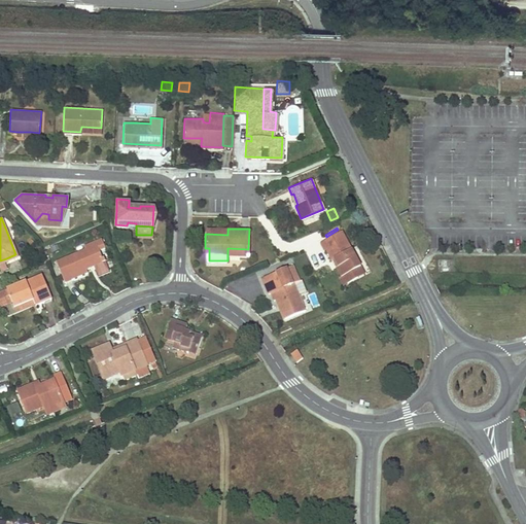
[(340,274),(340,275),(342,274),(346,282),(356,276),(353,268),(359,265),(340,229),(338,230),(326,237),(325,238),(329,244),(324,247),(325,247),(330,258),(332,257),(337,265),(335,266),(340,274)]
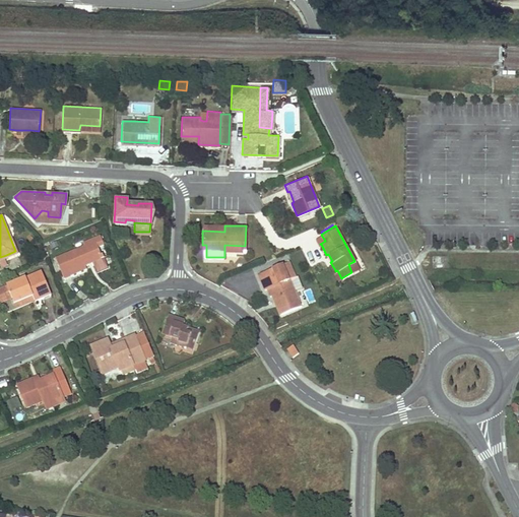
[(103,256),(102,254),(102,252),(100,252),(96,245),(103,243),(99,234),(82,241),(83,245),(55,257),(63,276),(86,266),(85,264),(88,262),(87,259),(92,257),(93,260),(103,256)]
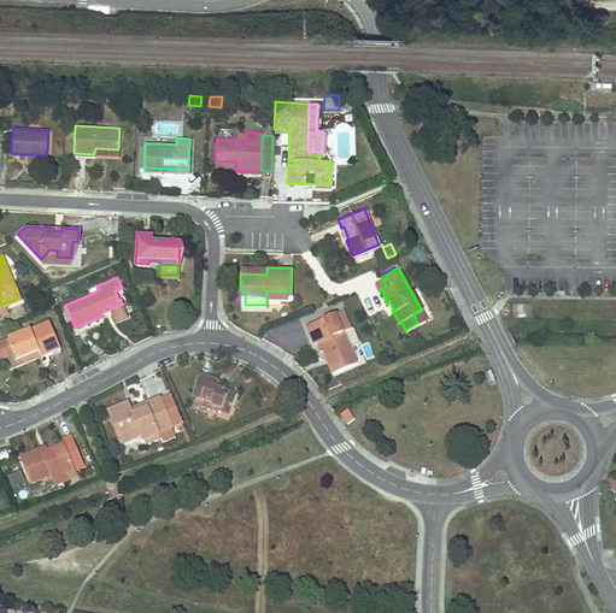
[(386,286),(381,278),(374,282),(379,290),(381,289),(380,289),(386,286)]
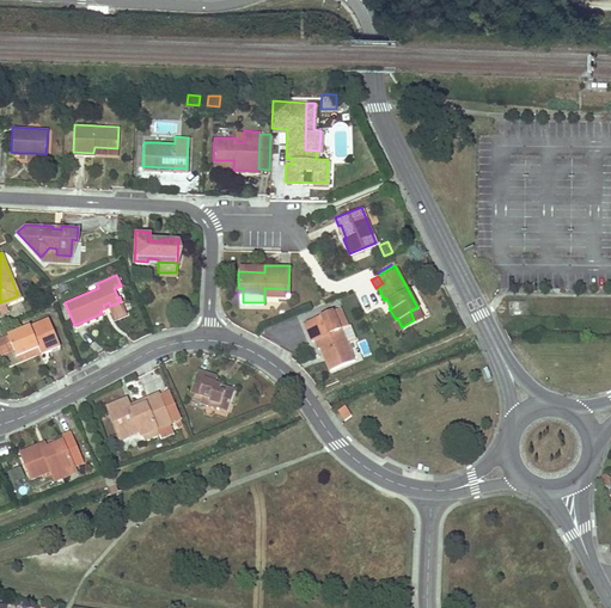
[(50,284),(48,286),(54,301),(57,299),(50,284)]
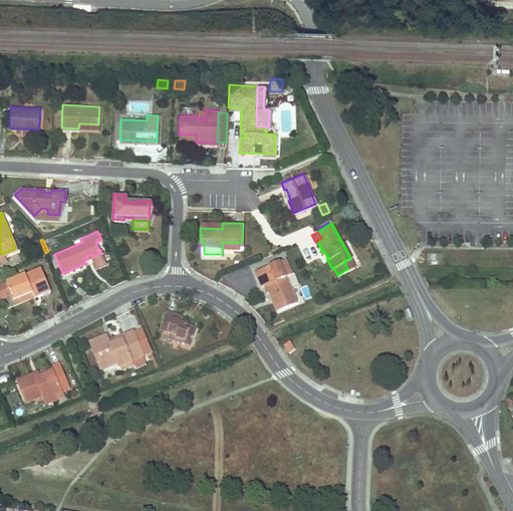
[(40,240),(37,241),(42,254),(45,253),(40,240)]
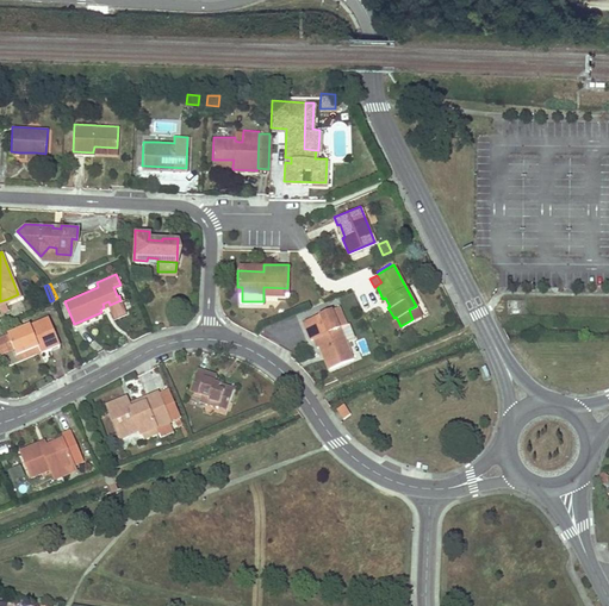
[(325,350),(327,353),(327,355),(324,356),(328,367),(352,356),(339,325),(346,323),(339,305),(303,319),(310,337),(312,336),(316,345),(319,344),(323,351),(325,350)]
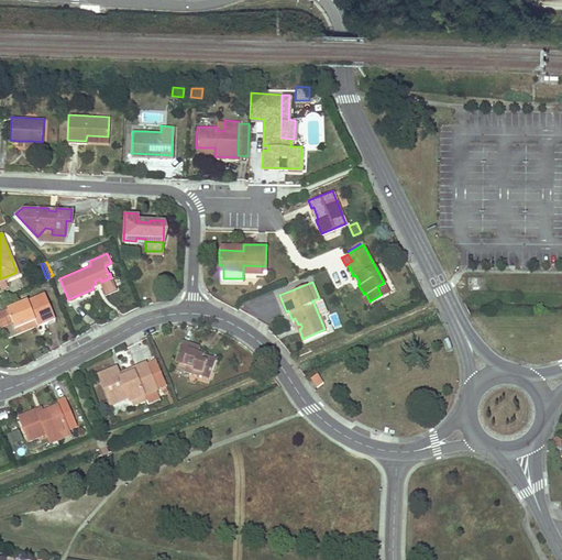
[(384,283),(377,286),(381,295),(388,291),(384,283)]
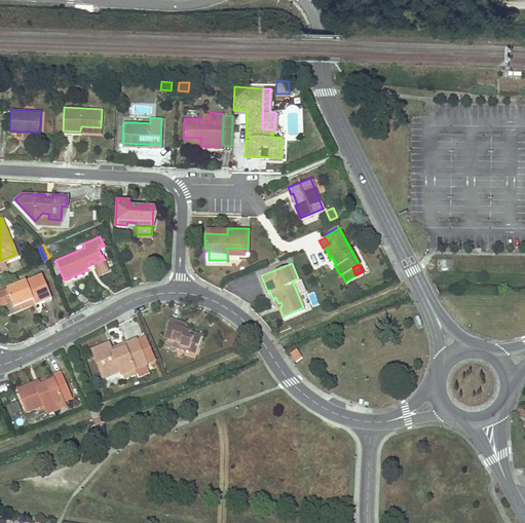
[(32,297),(33,299),(34,300),(34,302),(50,295),(41,272),(6,287),(13,304),(32,297)]
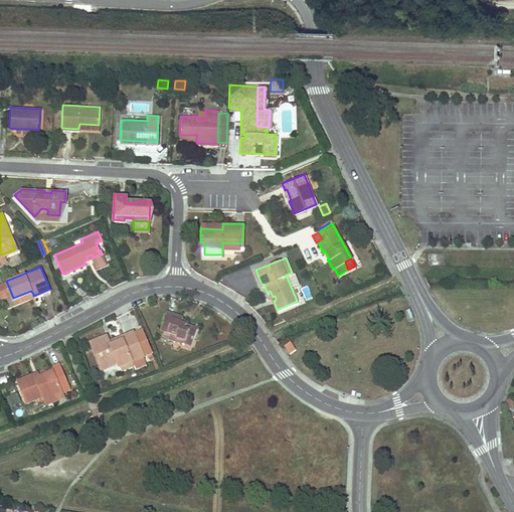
[(31,291),(13,298),(14,302),(33,294),(32,293),(31,291)]
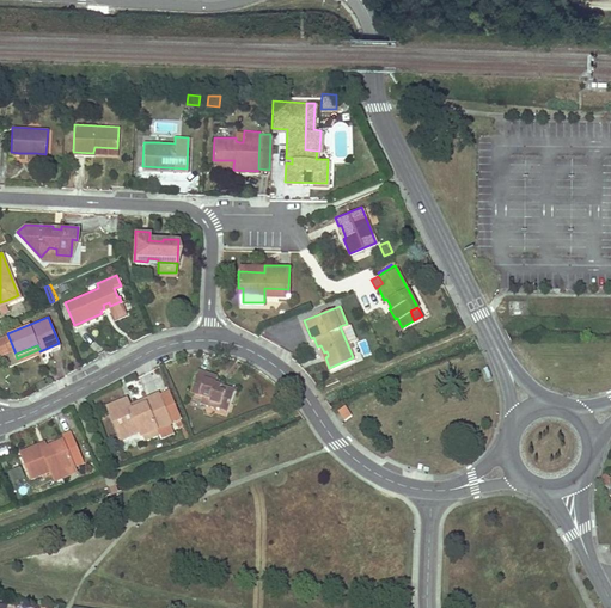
[(197,368),(193,379),(189,390),(201,393),(199,400),(215,405),(215,404),(227,407),(233,387),(220,382),(218,382),(217,385),(213,384),(214,378),(215,374),(197,368)]
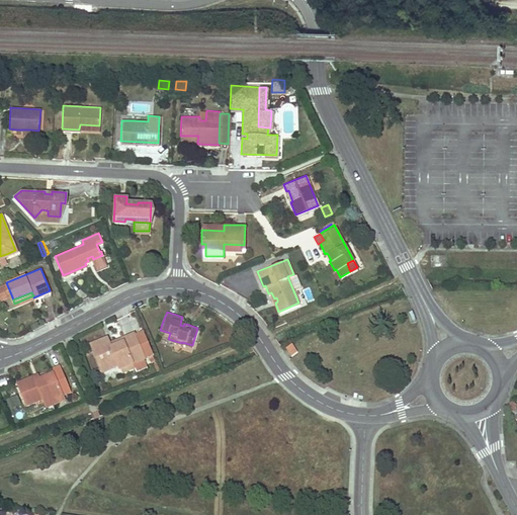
[(143,328),(133,332),(144,357),(153,353),(143,328)]
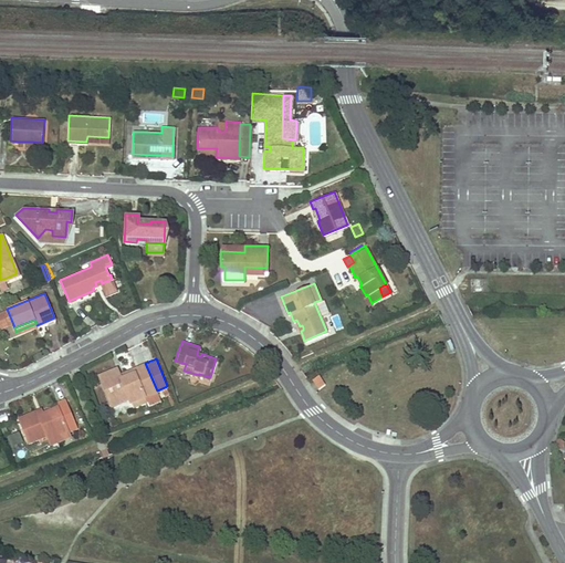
[(145,363),(134,367),(123,372),(125,375),(121,377),(118,373),(116,367),(98,374),(111,404),(128,397),(129,400),(144,395),(157,391),(145,363)]
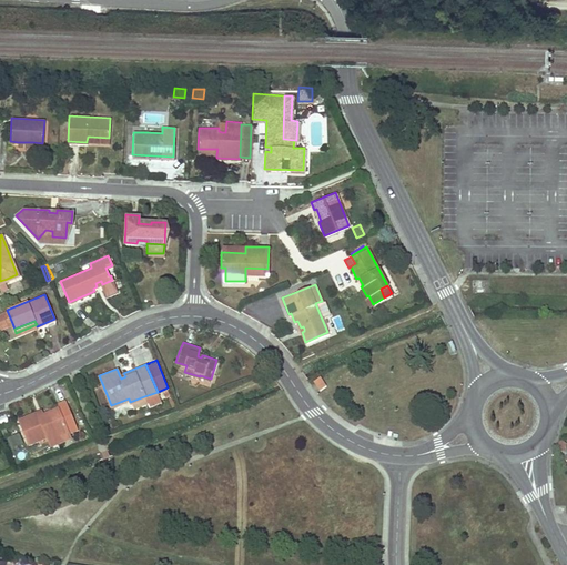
[(325,384),(320,375),(313,379),(319,387),(325,384)]
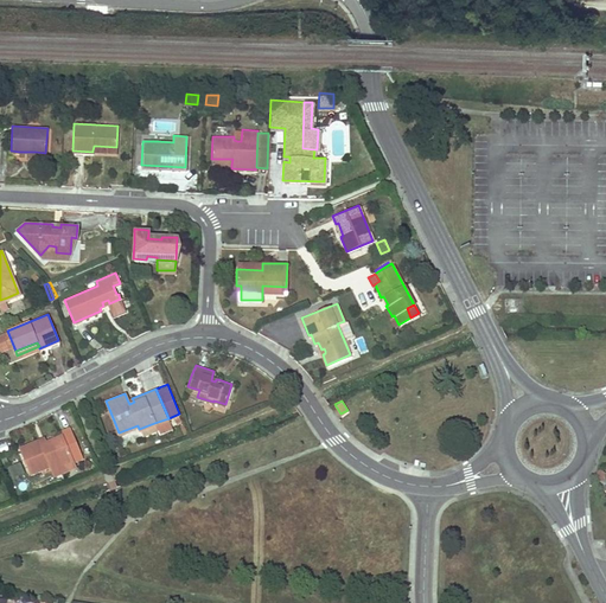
[(157,428),(154,423),(139,429),(141,434),(157,428)]
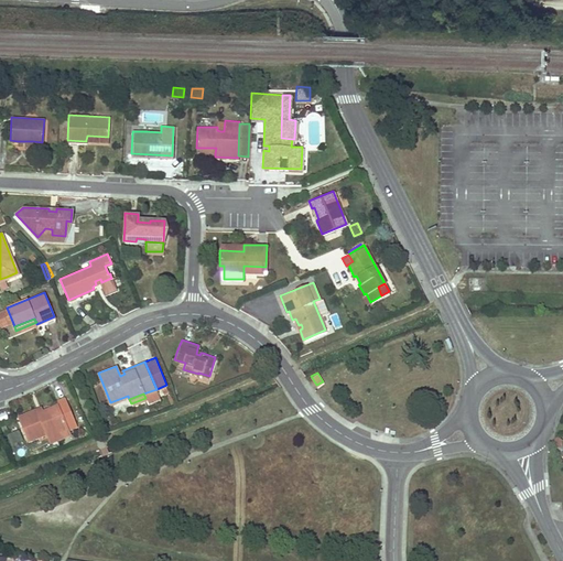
[(76,424),(69,410),(64,396),(55,399),(57,403),(42,410),(35,412),(33,409),(18,416),(26,439),(44,432),(46,437),(47,435),(67,428),(76,424)]
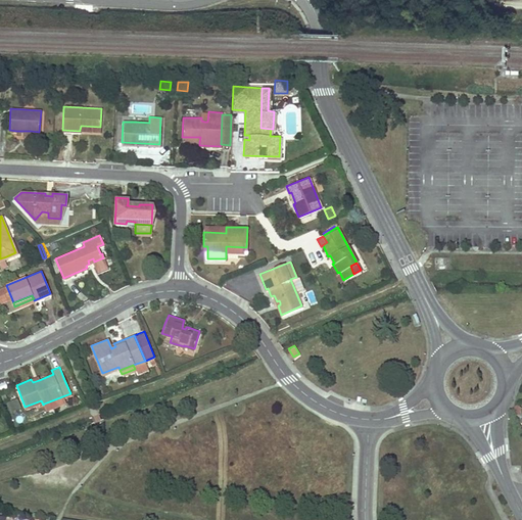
[(16,396),(6,399),(8,409),(18,407),(16,396)]
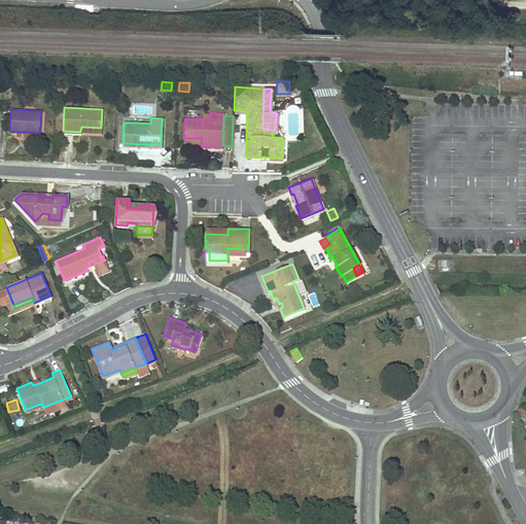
[(63,399),(44,407),(45,412),(65,404),(63,399)]
